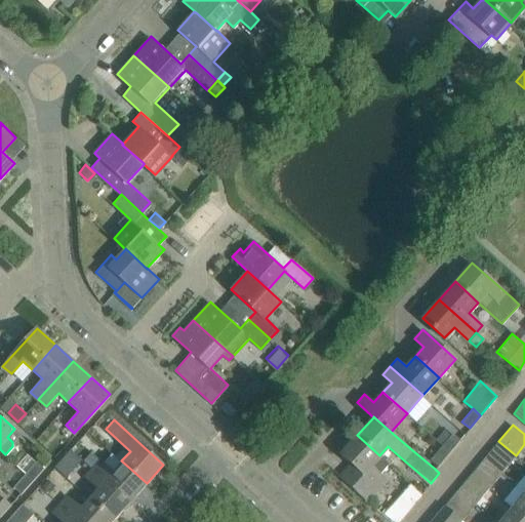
[(449,452),(460,439),(452,433),(442,445),(449,452)]
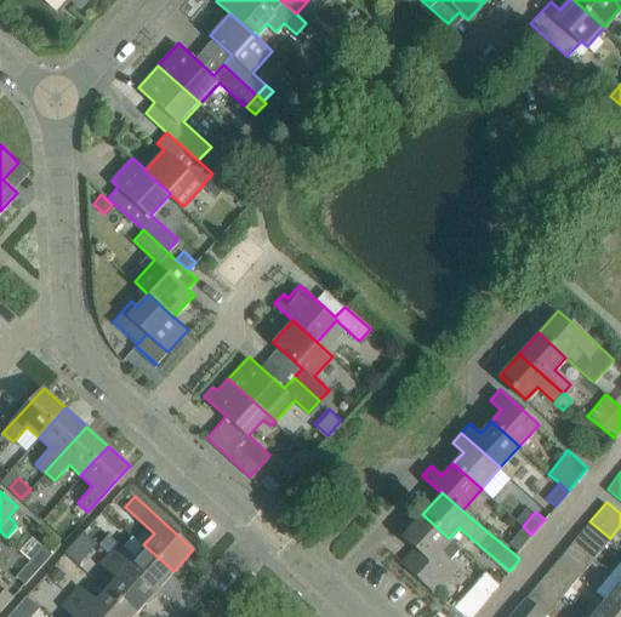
[(460,547),(449,538),(422,514),(403,536),(419,549),(405,563),(403,560),(402,561),(436,590),(456,566),(449,560),(460,547)]
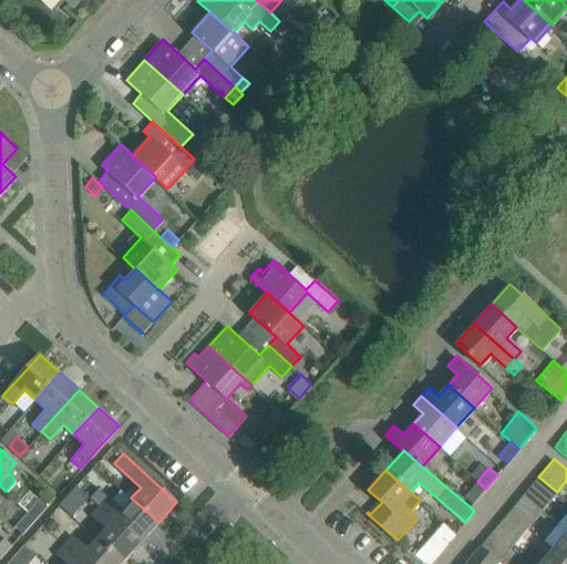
[(542,510),(557,492),(538,477),(523,494),(542,510)]
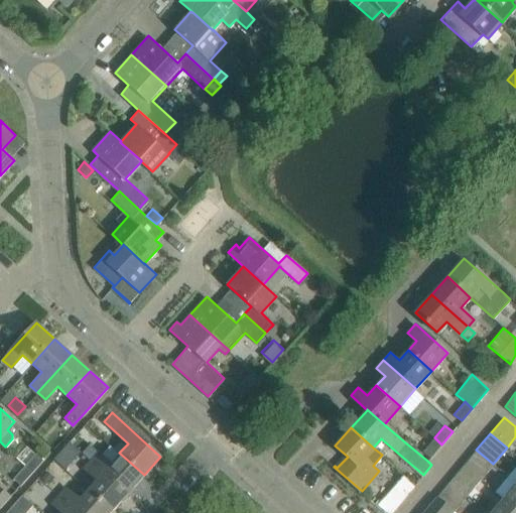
[(430,457),(441,444),(434,437),(423,451),(430,457)]
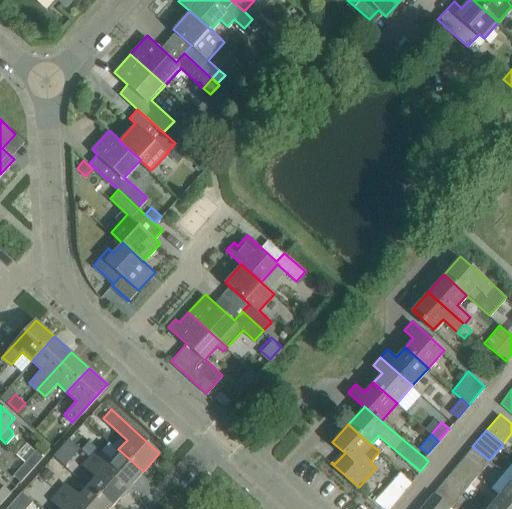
[(88,439),(81,447),(83,449),(89,454),(96,446),(88,439)]
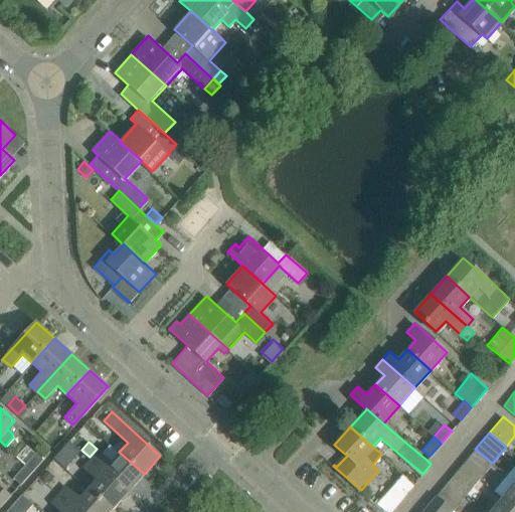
[(144,474),(119,452),(111,462),(97,449),(90,457),(128,492),(144,474)]
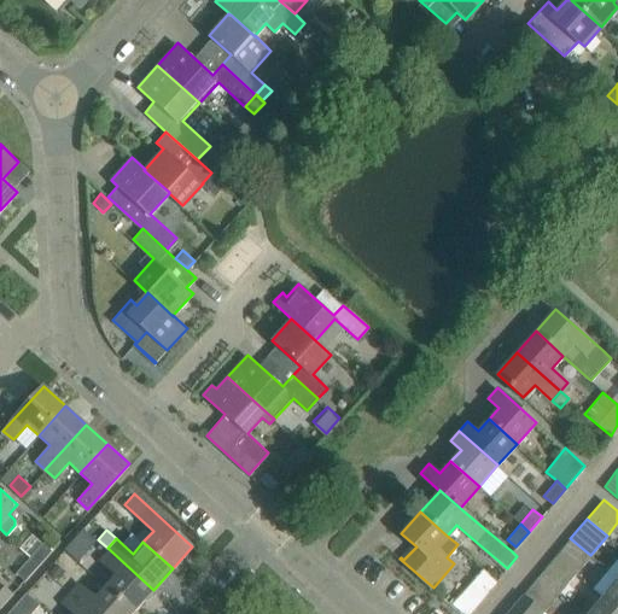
[(576,573),(590,555),(570,538),(555,556),(576,573)]
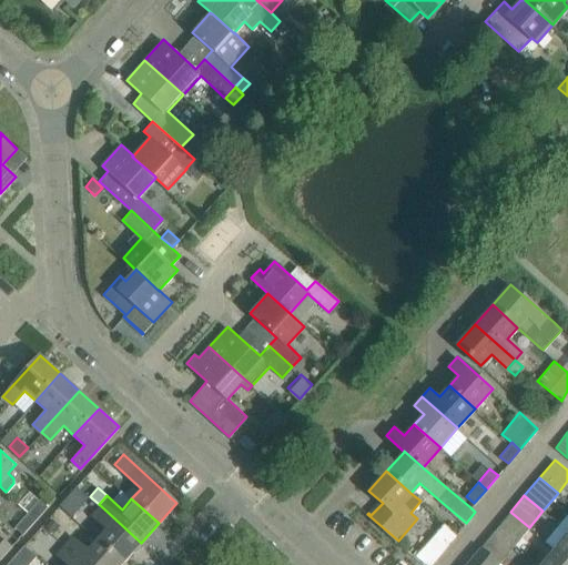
[(34,518),(47,506),(39,498),(27,512),(34,518)]
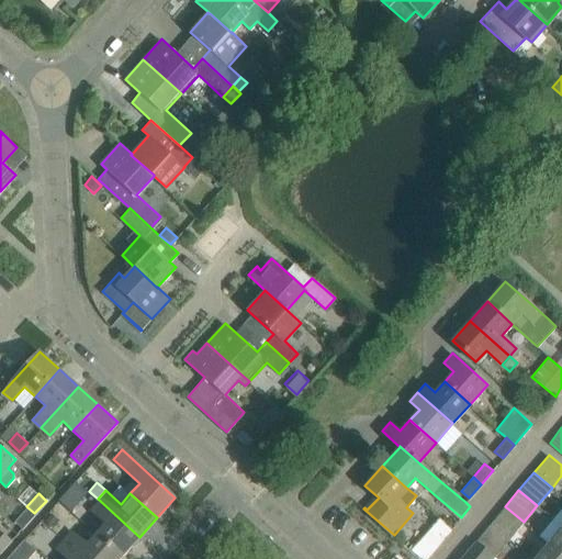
[(91,493),(83,502),(90,507),(98,499),(91,493)]
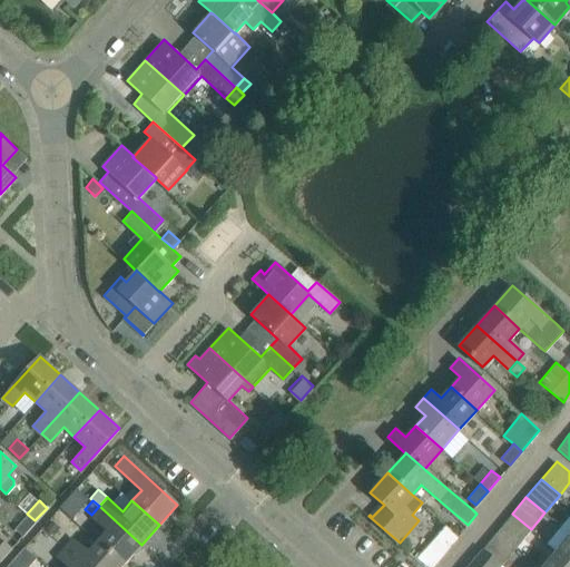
[(141,545),(99,506),(91,515),(106,528),(97,539),(124,564),(141,545)]
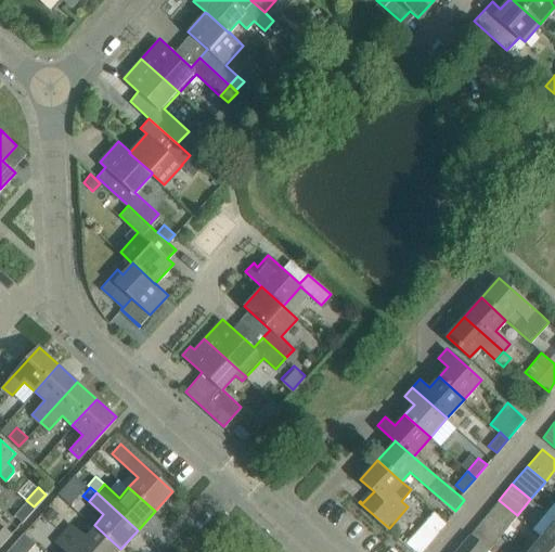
[(22,521),(34,506),(26,500),(14,513),(22,521)]
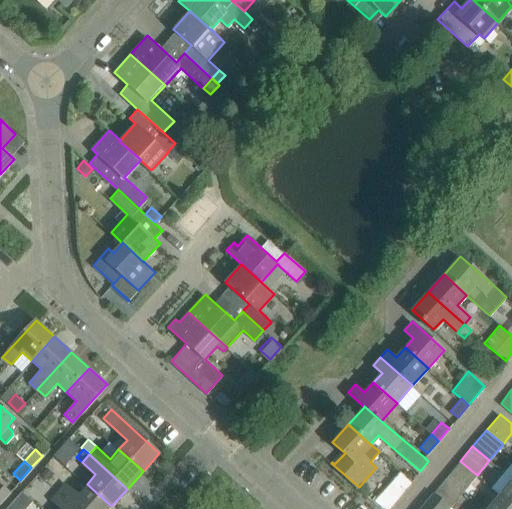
[(464,490),(477,475),(460,461),(447,476),(464,490)]
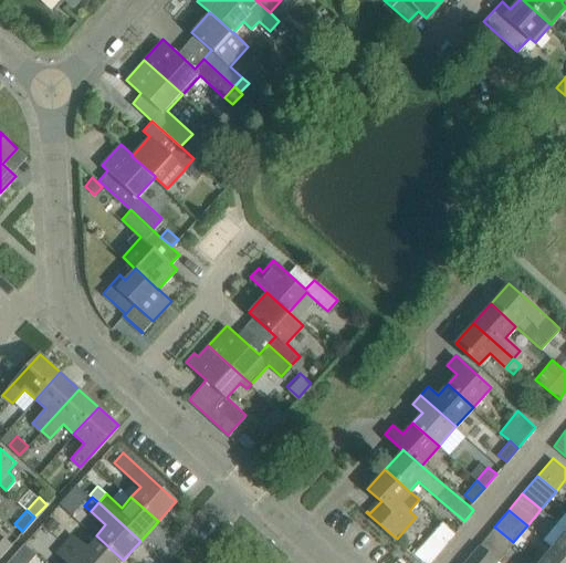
[(51,517),(44,524),(53,532),(60,524),(51,517)]
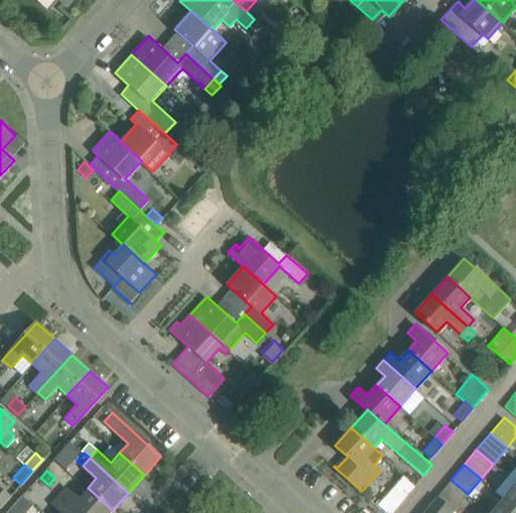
[(402,473),(377,503),(389,512),(392,512),(416,485),(402,473)]
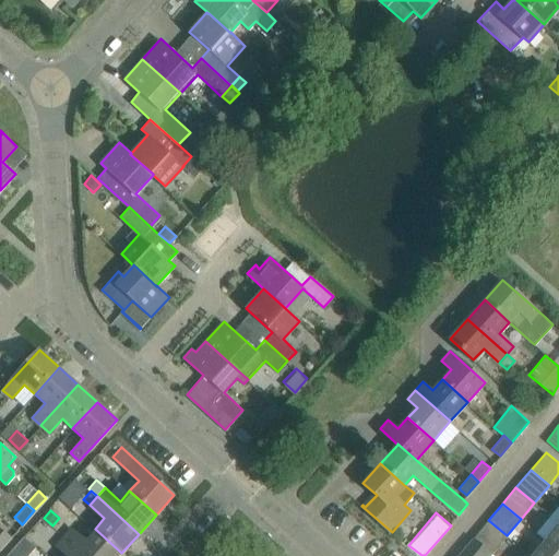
[(491,553),(507,535),(488,520),(473,537),(491,553)]
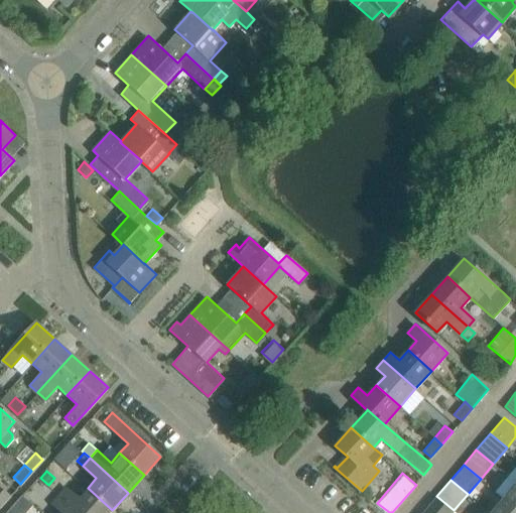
[(515,483),(503,498),(515,508),(515,483)]
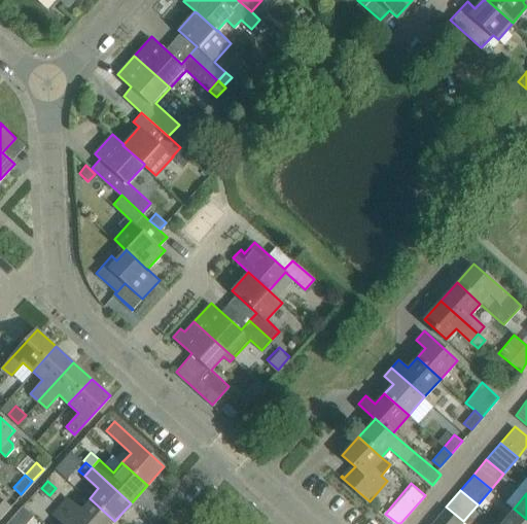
[(111,523),(114,521),(90,498),(80,509),(66,495),(59,503),(81,523),(111,523)]
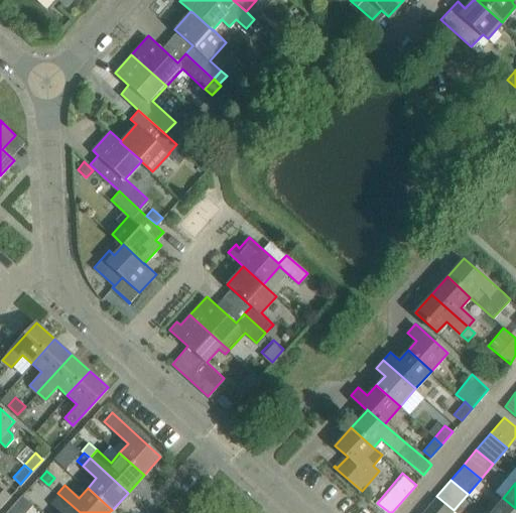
[(0,505),(9,495),(3,489),(0,491),(0,505)]
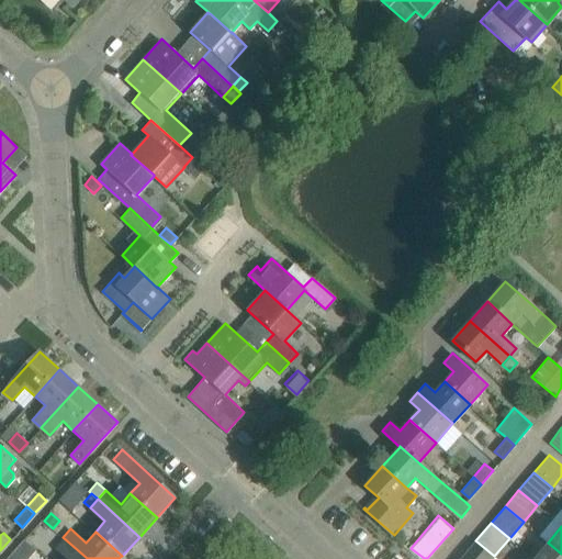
[(87,558),(63,537),(55,546),(69,558),(87,558)]
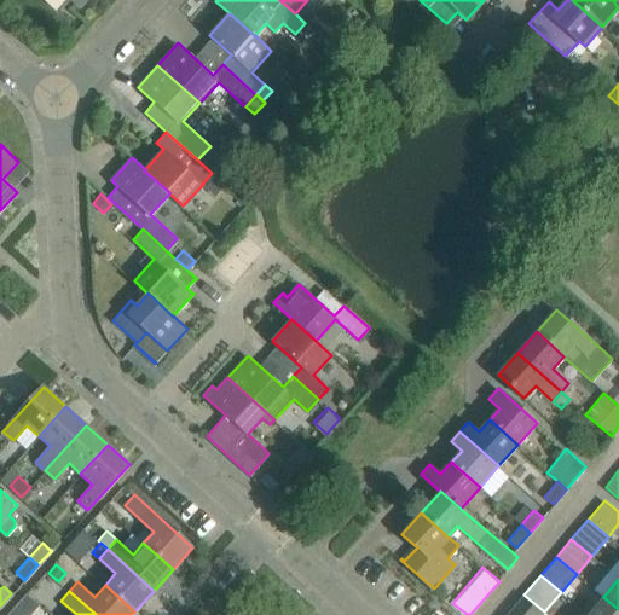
[(512,614),(542,614),(544,611),(524,595),(509,613),(512,614)]
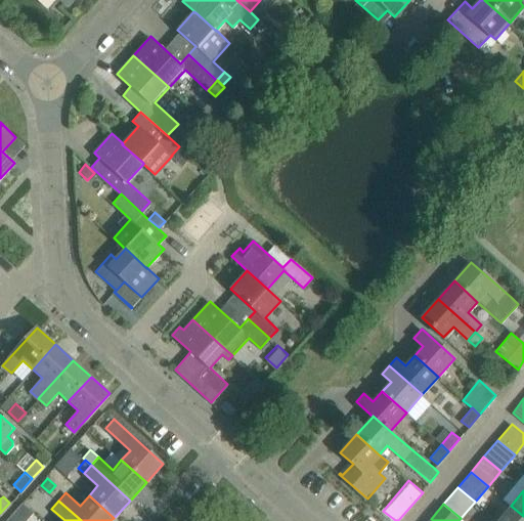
[(523,520),(523,516),(511,506),(497,520),(523,520)]
